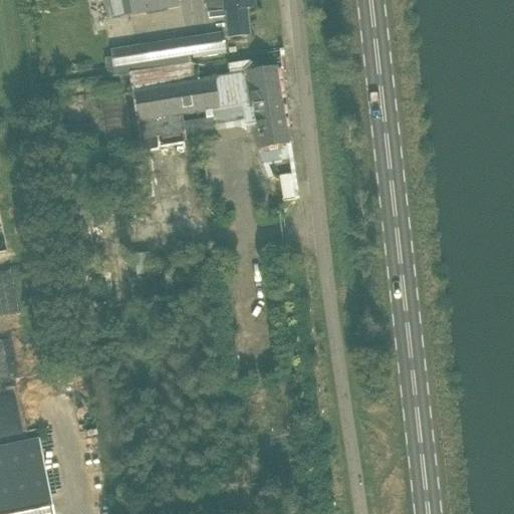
[(178,0),(127,0),(132,16),(180,7),(178,0)]
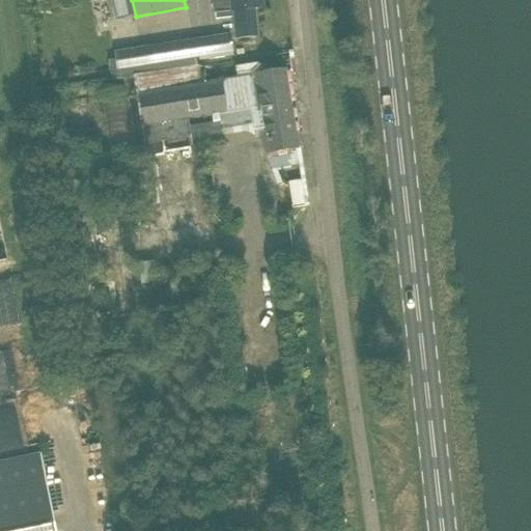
[(261,9),(260,0),(213,0),(216,20),(234,18),(236,39),(257,37),(254,10),(261,9)]
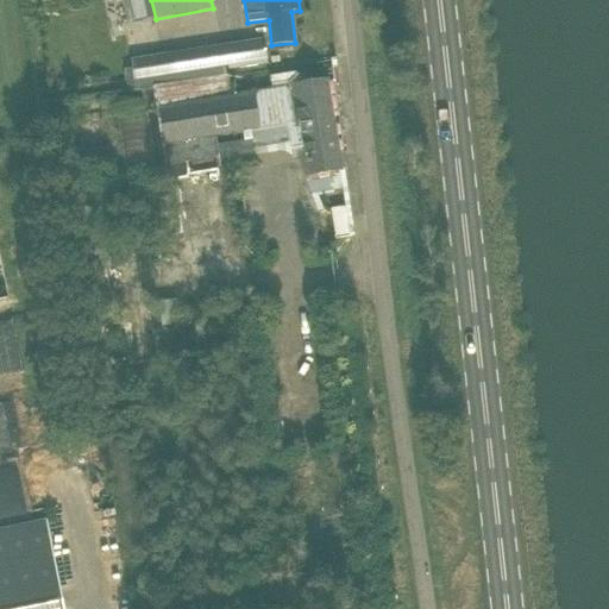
[(170,54),(162,55),(167,83),(228,75),(227,70),(269,64),(264,38),(170,52),(170,54)]
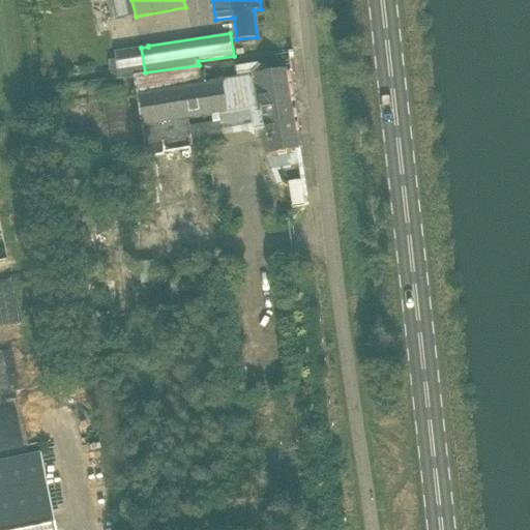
[(237,78),(202,83),(199,65),(145,72),(145,74),(135,76),(146,144),(190,137),(192,145),(222,142),(222,136),(254,130),(255,140),(266,139),(268,152),(297,148),(298,148),(298,147),(296,134),(286,70),(262,75),(260,63),(236,66),(237,78)]
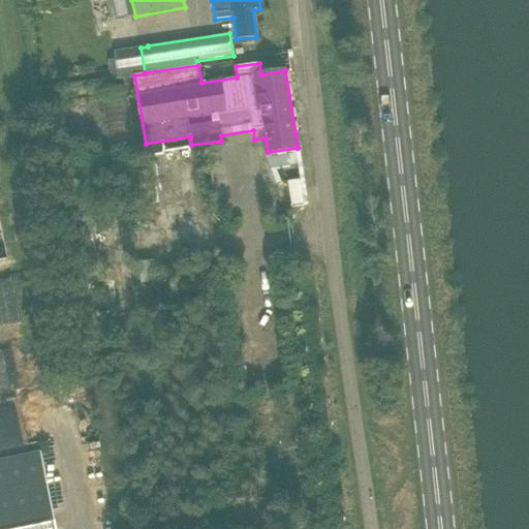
[(289,180),(290,207),(307,206),(306,180),(289,180)]
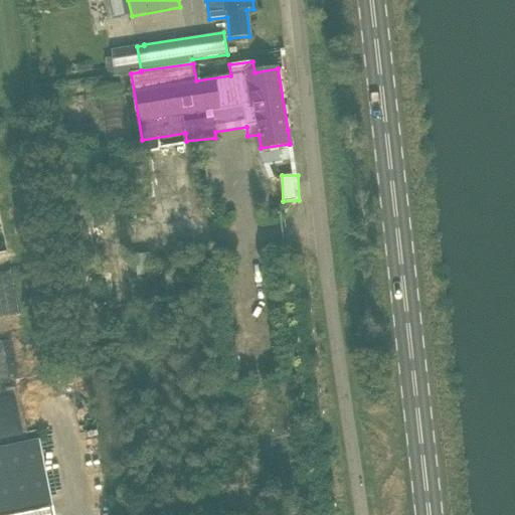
[(0,275),(0,317),(17,315),(11,274),(0,275)]
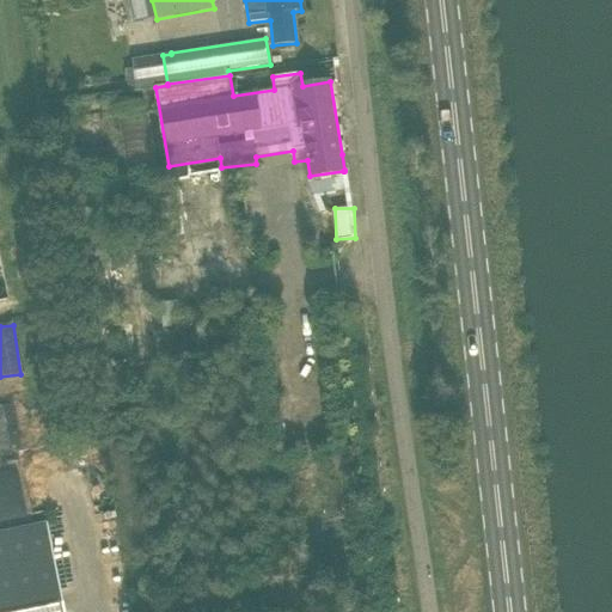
[(63,611),(48,526),(0,536),(0,611),(63,611)]
